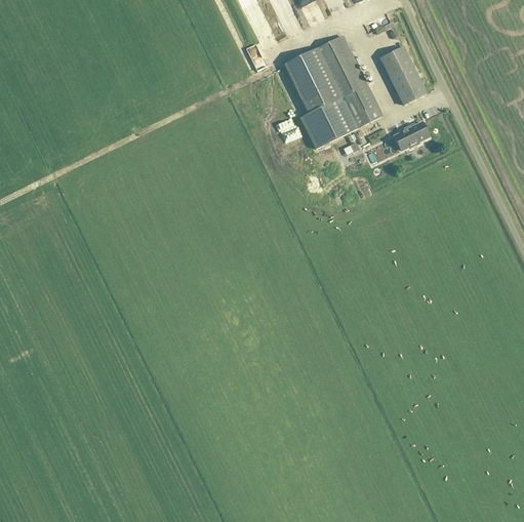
[(239,0),(259,50),(274,44),(254,0),(239,0)]
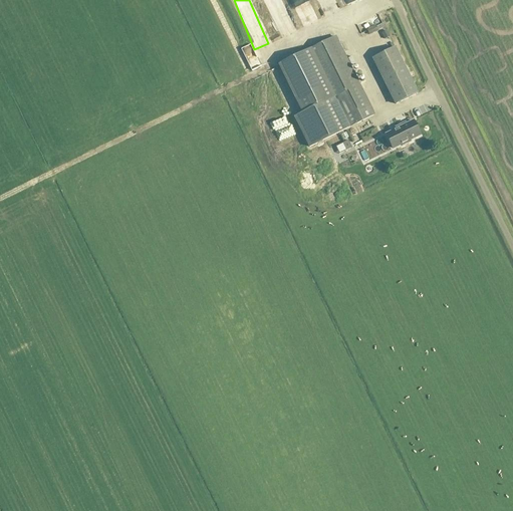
[(288,0),(299,23),(314,17),(306,0),(288,0)]
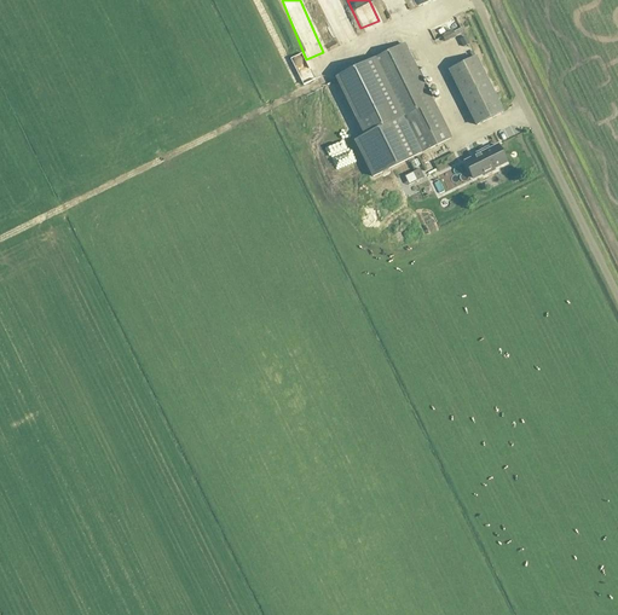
[(409,4),(405,0),(386,0),(388,3),(386,5),(398,16),(409,4)]
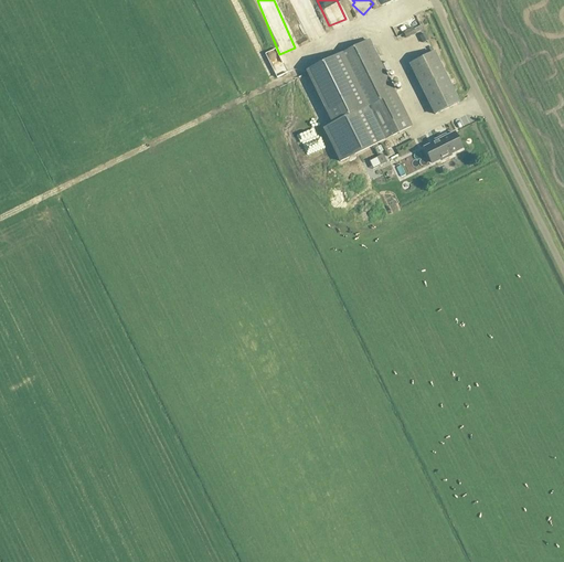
[(414,25),(404,31),(407,36),(417,31),(414,25)]
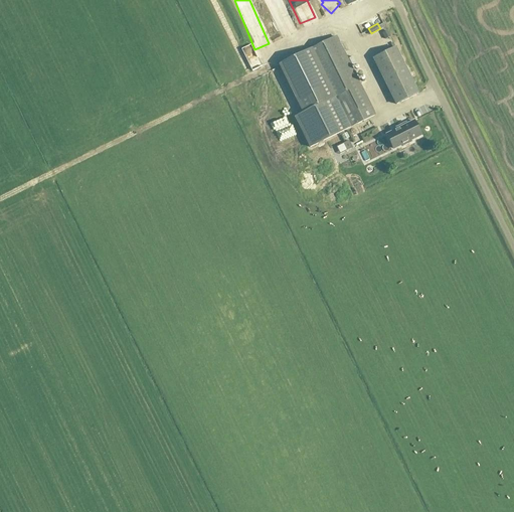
[(388,28),(383,31),(386,37),(391,34),(388,28)]
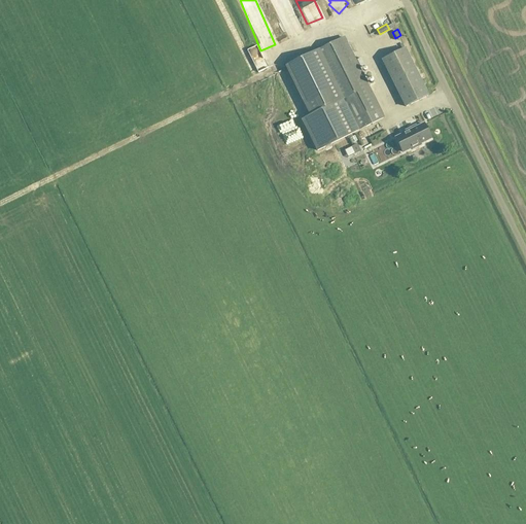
[(384,115),(345,36),(286,65),(311,114),(303,118),(317,148),(359,128),(384,115)]
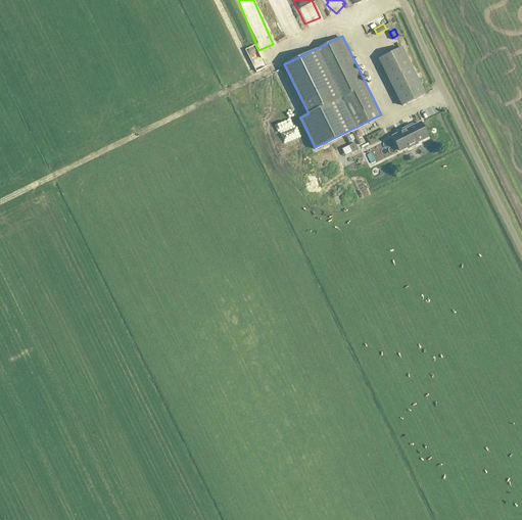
[(425,93),(402,46),(380,57),(404,103),(425,93)]
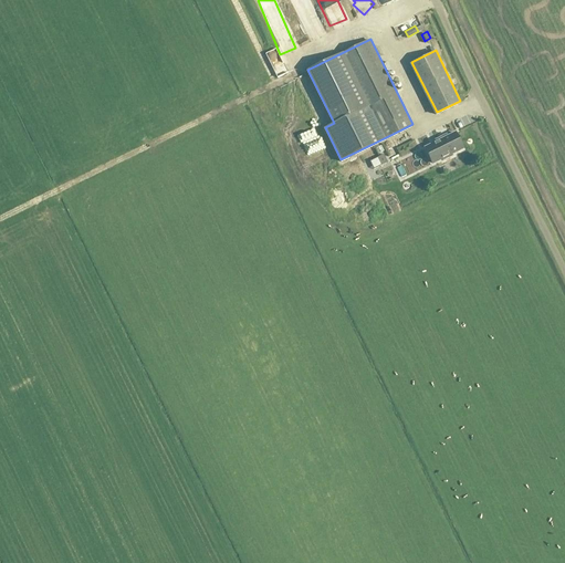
[(463,146),(456,131),(448,135),(447,133),(442,135),(443,137),(426,146),(433,162),(442,157),(443,158),(452,154),(452,152),(463,146)]
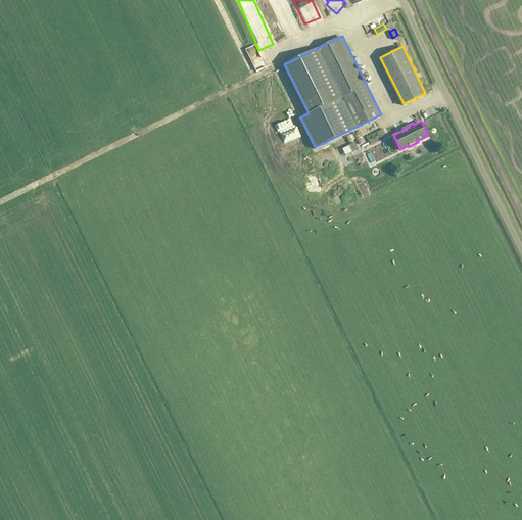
[(354,141),(349,144),(352,150),(359,147),(354,141)]
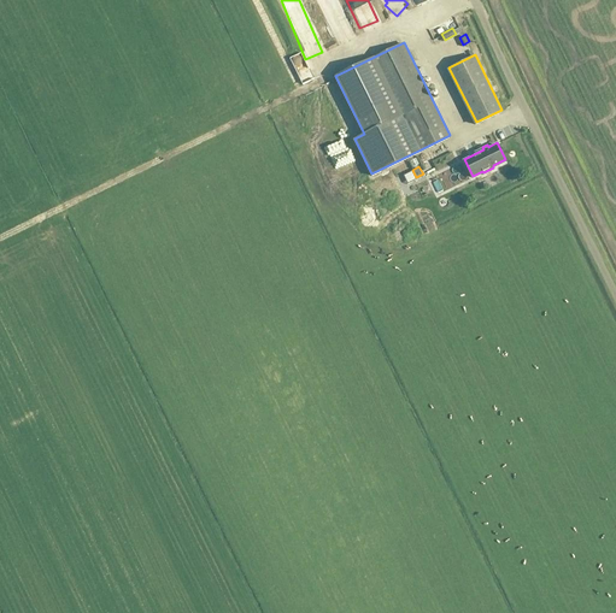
[(408,184),(417,181),(412,171),(403,176),(408,184)]
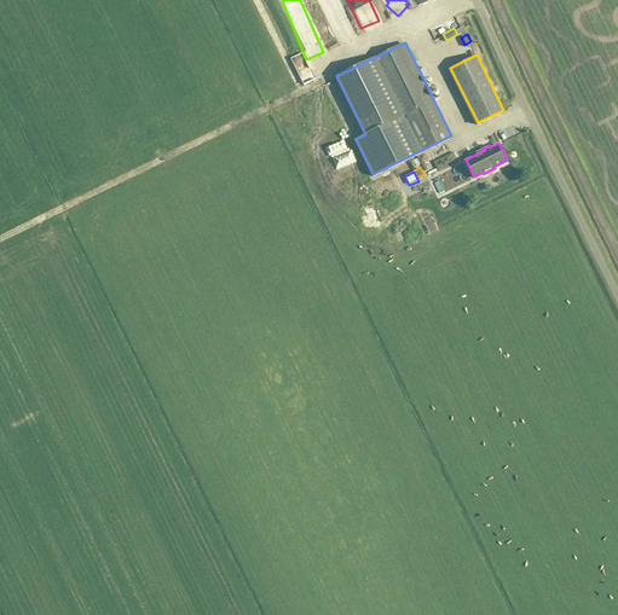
[(409,207),(417,203),(411,190),(404,192),(409,207)]
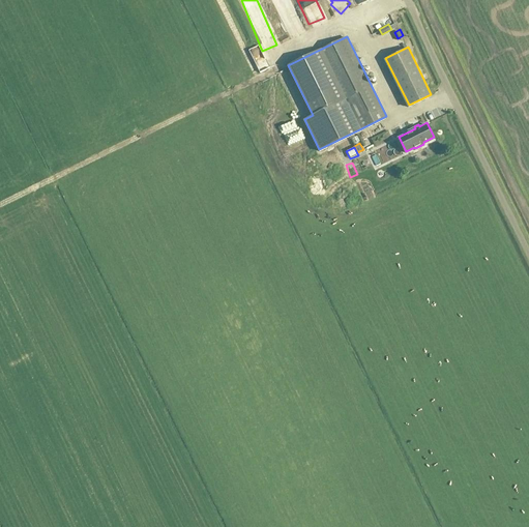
[(387,172),(384,166),(373,171),(377,178),(387,172)]
